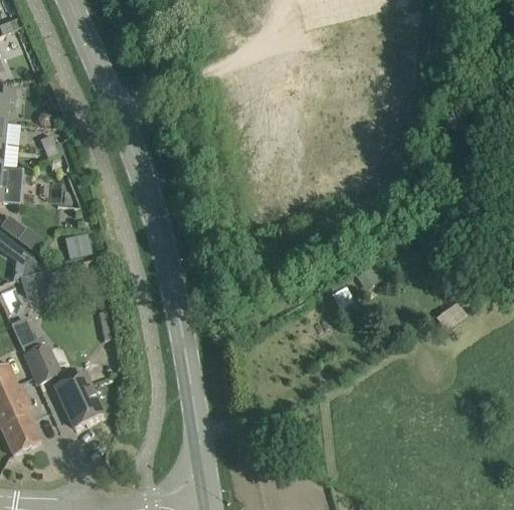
[(18,15),(0,23),(0,31),(1,34),(22,25),(18,15)]
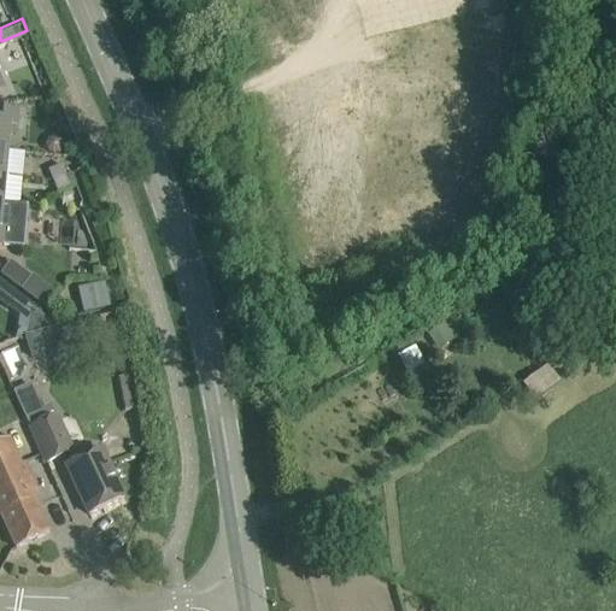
[(0,145),(7,147),(9,130),(16,130),(17,106),(0,104),(0,145)]
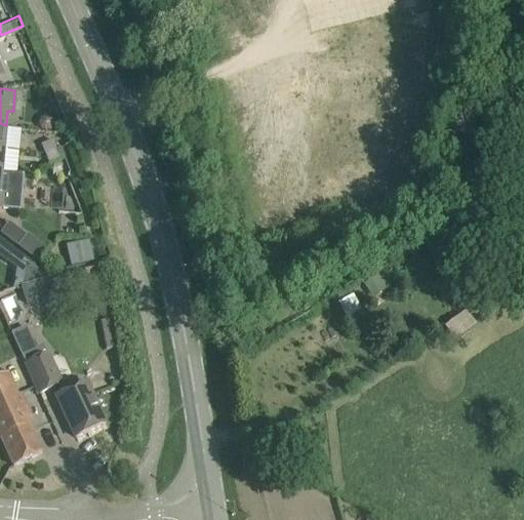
[(39,124),(45,126),(50,124),(52,118),(50,113),(45,111),(39,113),(37,118),(39,124)]
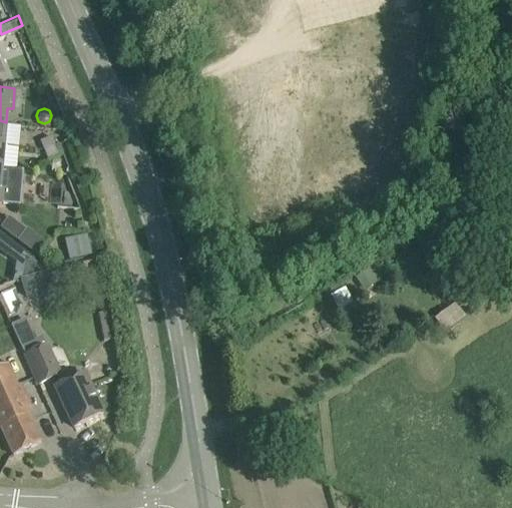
[(40,137),(43,145),(53,141),(50,133),(40,137)]
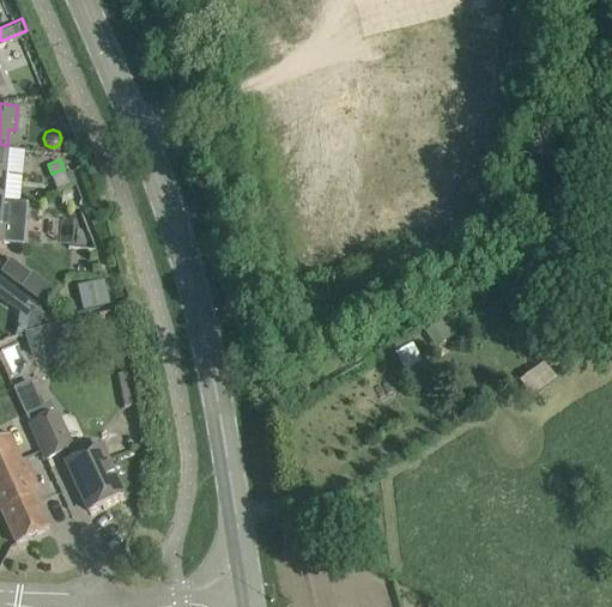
[(70,167),(64,169),(52,174),(56,186),(76,178),(70,167)]
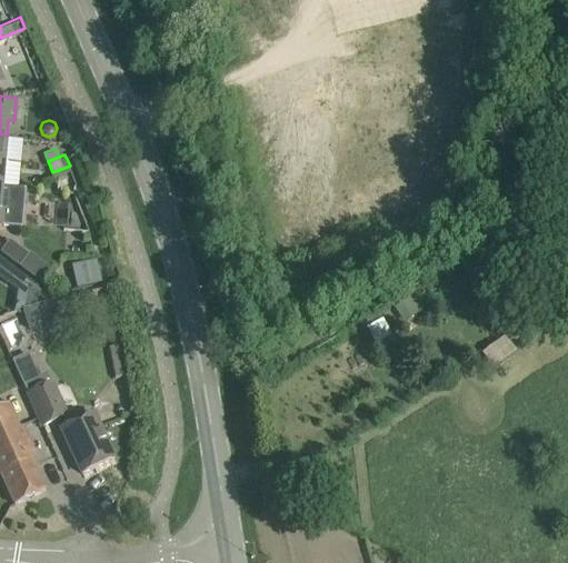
[(25,184),(2,183),(0,182),(0,220),(21,222),(25,184)]
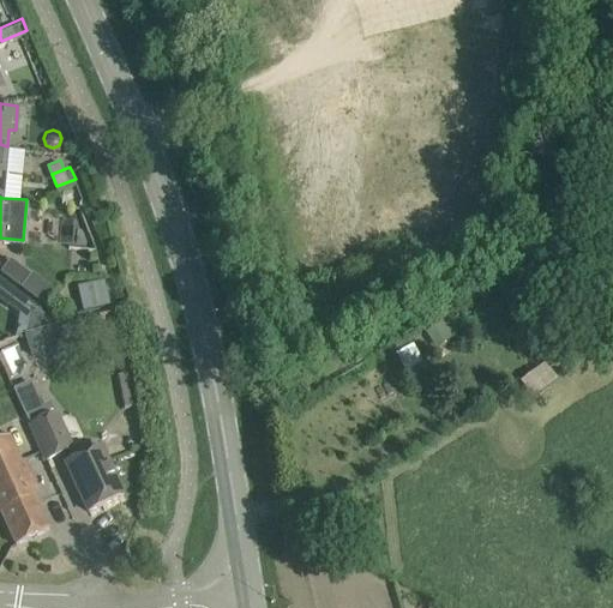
[(30,269),(19,283),(42,300),(53,286),(30,269)]
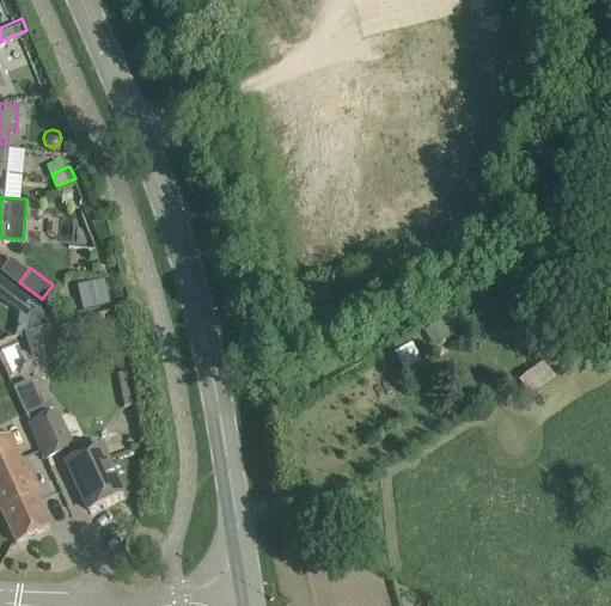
[(83,306),(109,300),(103,276),(78,282),(83,306)]
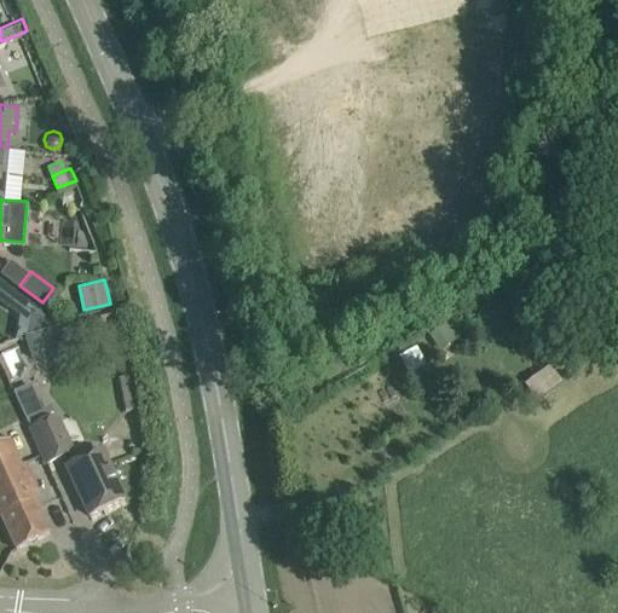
[(56,323),(19,296),(13,335),(56,323)]
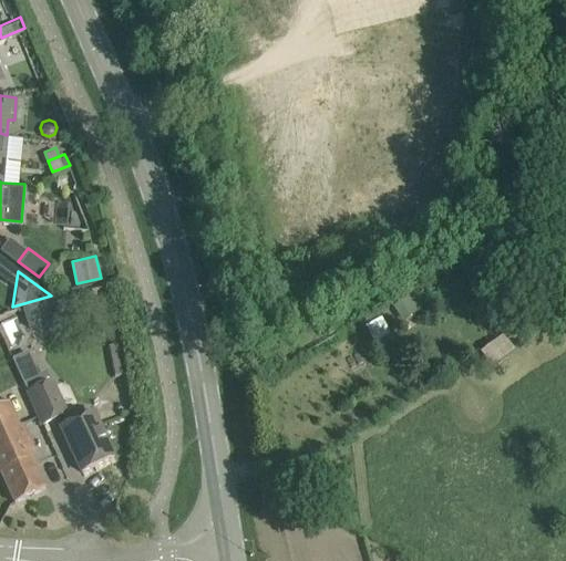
[(444,278),(430,288),(436,299),(451,289),(444,278)]
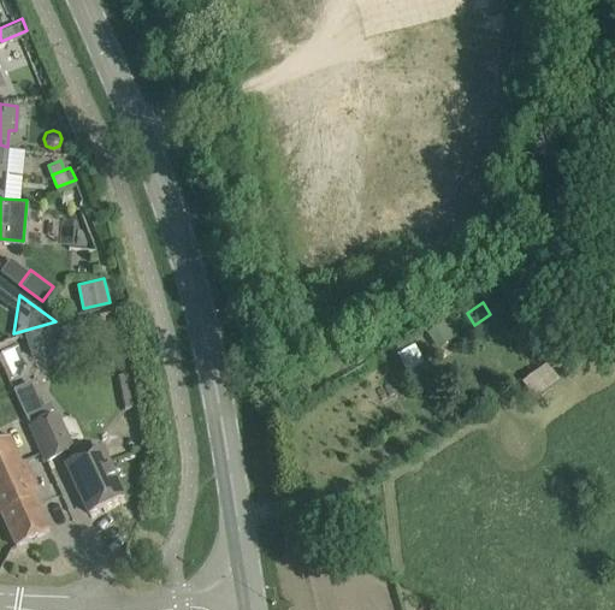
[(131,357),(120,359),(122,371),(117,372),(123,406),(140,402),(131,357)]
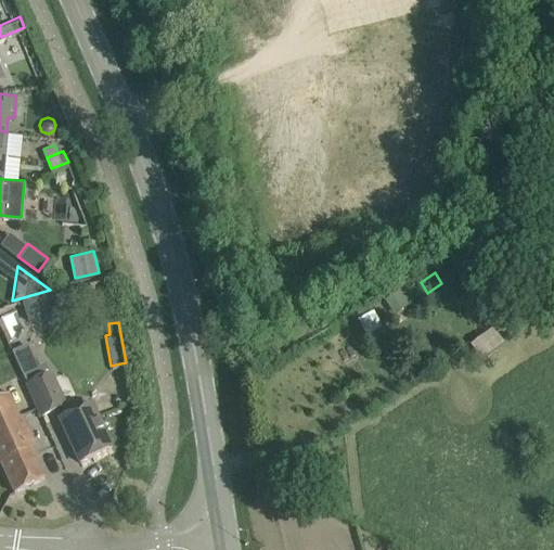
[(492,329),(471,343),(480,358),(502,343),(492,329)]
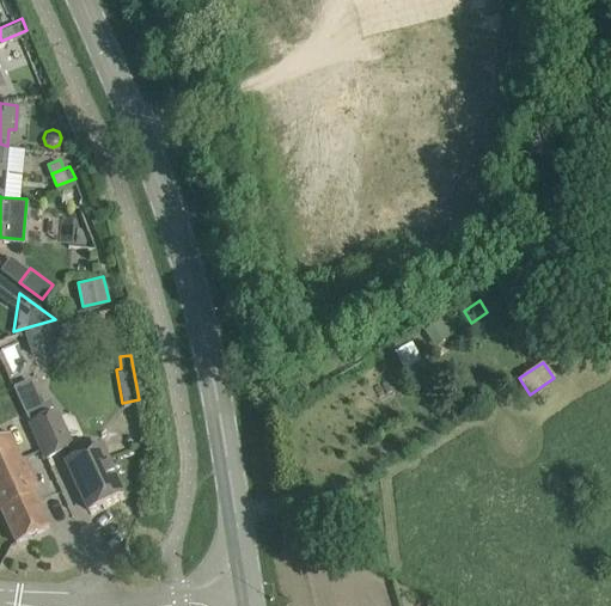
[(12,383),(24,408),(41,401),(29,375),(12,383)]
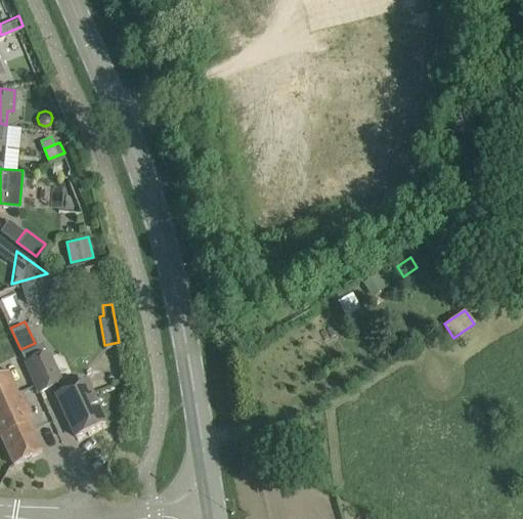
[(60,379),(47,349),(25,359),(38,389),(60,379)]
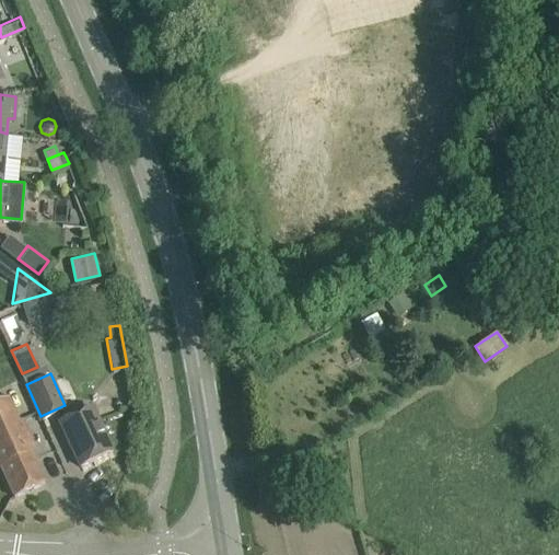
[(18,417),(8,393),(0,396),(0,463),(13,494),(44,480),(34,459),(36,458),(28,441),(32,440),(21,415),(18,417)]
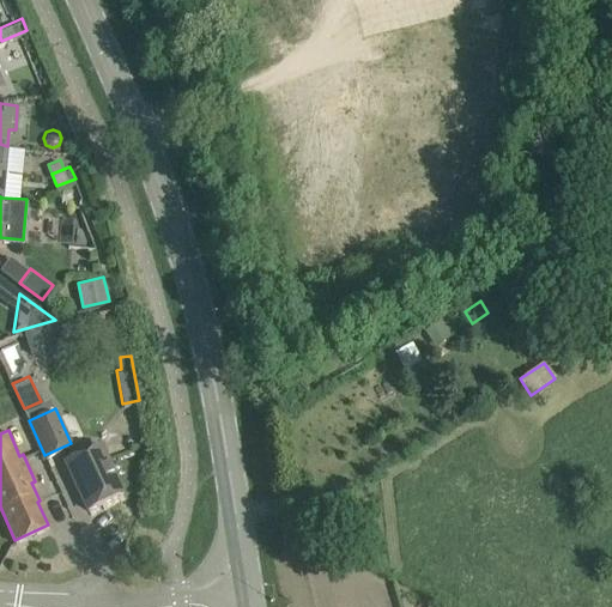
[(122,491),(100,442),(65,457),(88,507),(122,491)]
